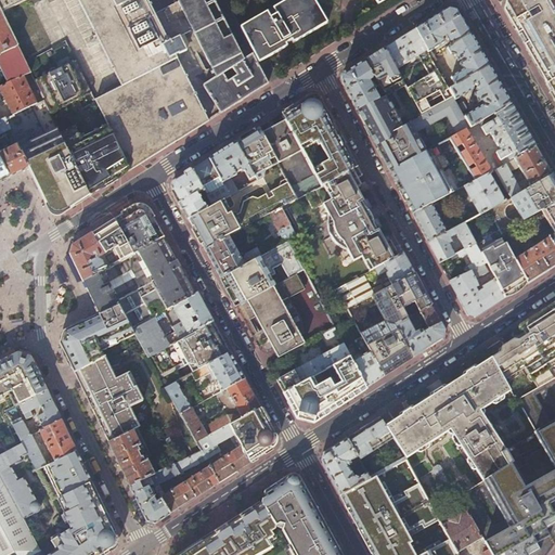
[(0,0),(0,11),(0,12),(25,0),(0,0)]
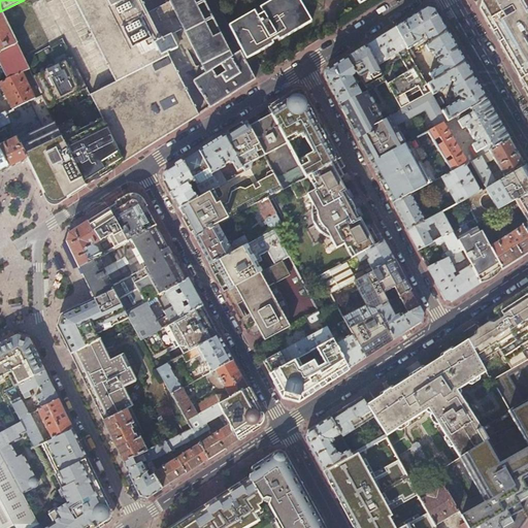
[(160,140),(198,116),(166,55),(138,0),(72,0),(114,81),(90,95),(104,125),(124,163),(160,140)]
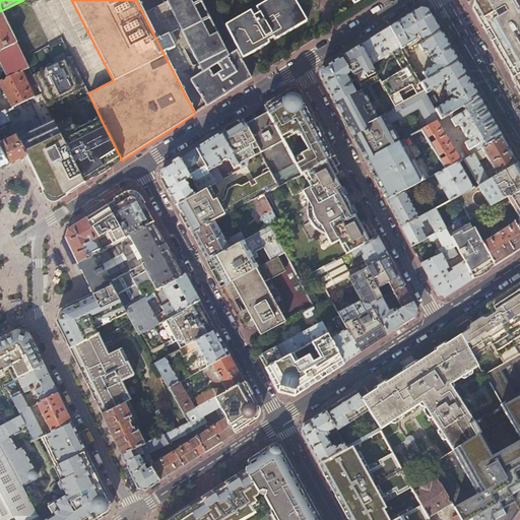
[(233,90),(234,90),(244,84),(243,83),(252,78),(241,56),(232,40),(222,44),(200,0),(136,0),(164,54),(174,48),(167,36),(180,28),(202,72),(191,79),(191,81),(207,107),(230,92),(233,90)]
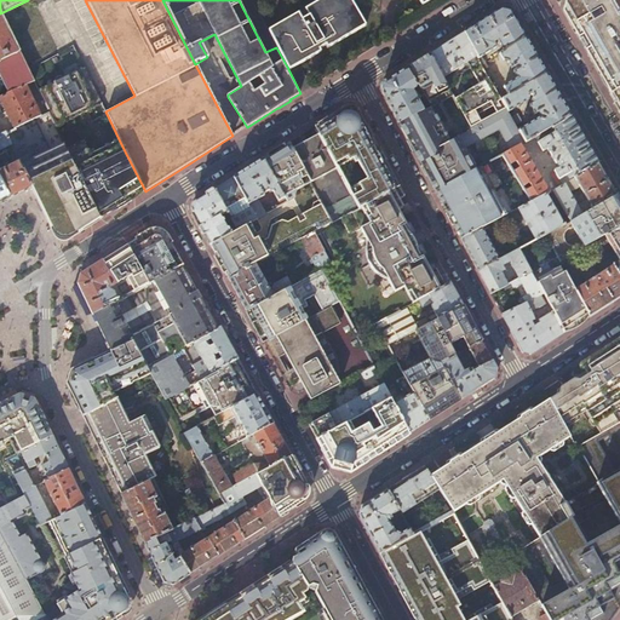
[(357,26),(344,0),(322,0),(305,10),(309,16),(300,21),(297,15),(282,23),(285,27),(270,35),(276,47),(287,67),(303,58),(304,61),(320,52),(319,50),(326,45),(327,47),(350,34),(348,32),(357,26)]
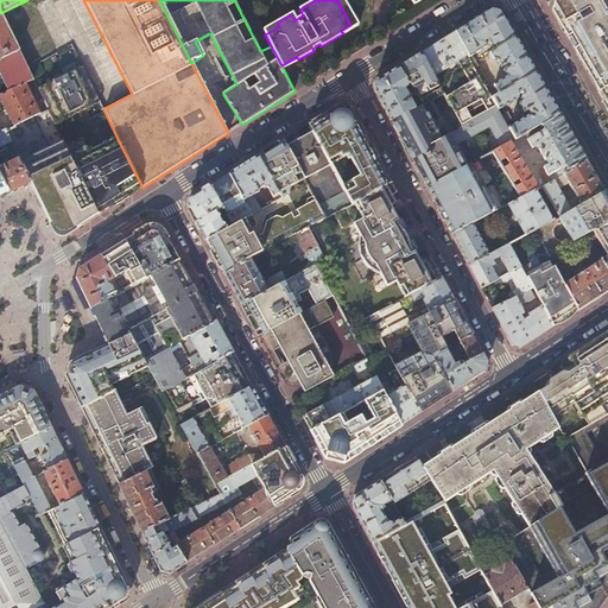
[(343,0),(337,0),(350,25),(356,21),(343,0)]
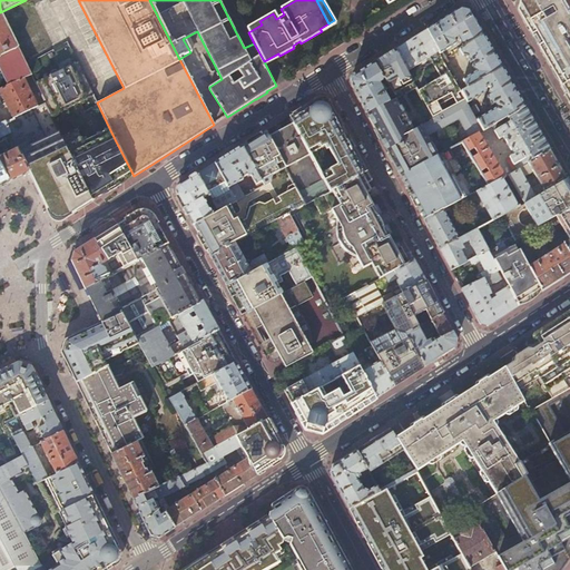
[(569,0),(520,0),(520,5),(524,13),(522,20),(527,28),(529,32),(534,32),(538,39),(542,46),(541,52),(549,66),(556,77),(561,87),(569,80),(569,0)]
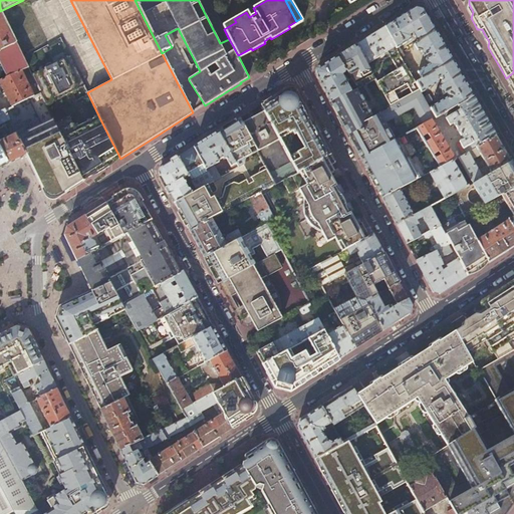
[(419,43),(436,32),(423,10),(419,9),(416,8),(402,17),(384,27),(400,54),(403,52),(400,47),(411,40),(409,36),(411,35),(413,38),(415,37),(419,43)]
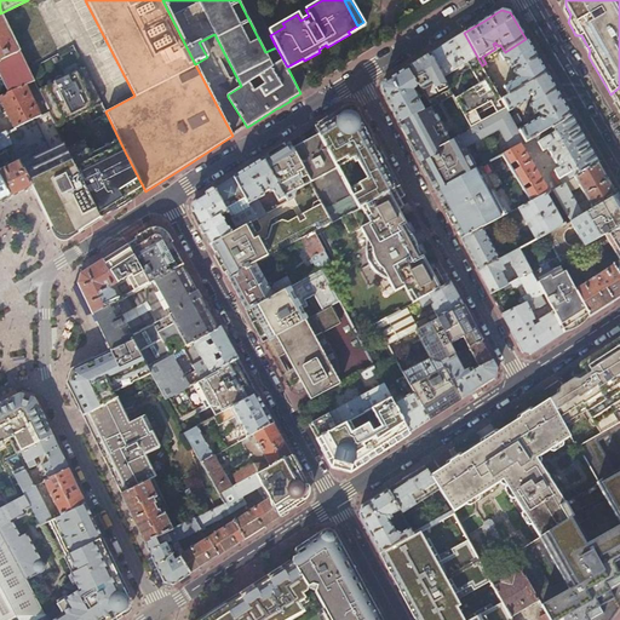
[(0,13),(0,12),(0,78),(9,95),(26,86),(34,82),(0,13)]
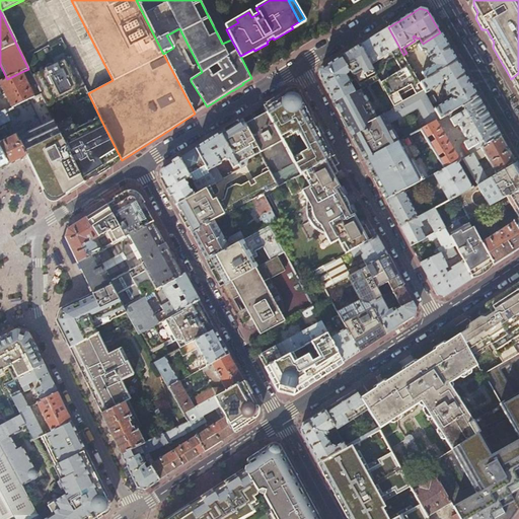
[(376,75),(379,79),(379,80),(393,106),(424,90),(421,84),(418,79),(406,59),(403,55),(388,27),(375,35),(361,46),(371,65),(391,53),(393,57),(373,69),(376,75)]
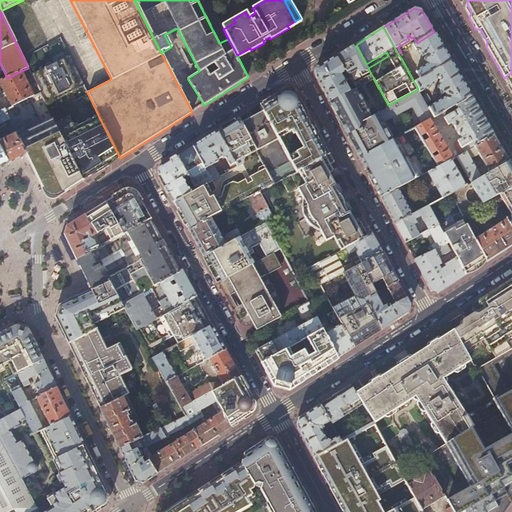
[(443,47),(434,32),(417,43),(413,45),(416,50),(419,51),(422,56),(425,55),(426,57),(424,59),(427,65),(416,72),(417,75),(412,78),(415,83),(451,61),(443,47)]
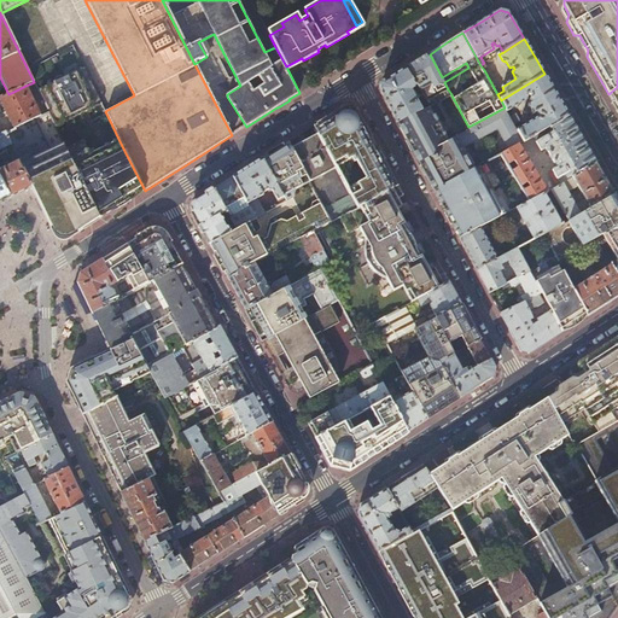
[(415,86),(425,101),(438,95),(441,101),(452,95),(452,94),(448,89),(444,82),(442,77),(430,54),(418,60),(406,69),(415,86)]
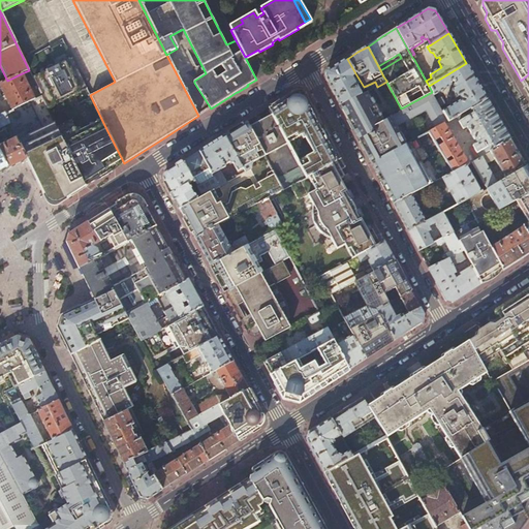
[(355,73),(347,59),(329,70),(325,78),(341,105),(362,95),(356,88),(359,85),(354,80),(350,80),(349,78),(355,73)]
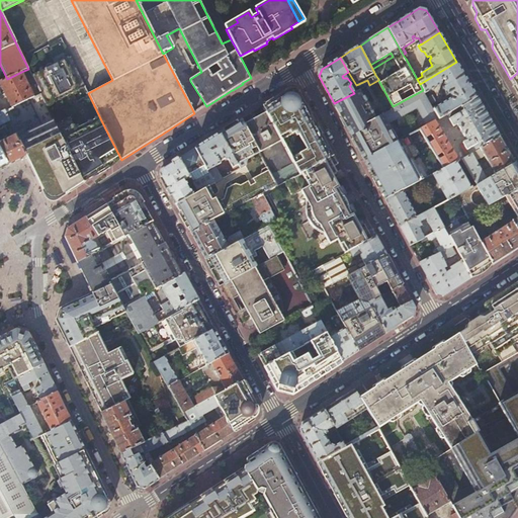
[(72,95),(86,88),(71,59),(54,67),(53,66),(52,65),(51,65),(50,65),(49,65),(48,66),(47,67),(46,68),(46,69),(47,70),(32,77),(40,93),(48,107),(69,96),(68,94),(71,93),(72,95)]
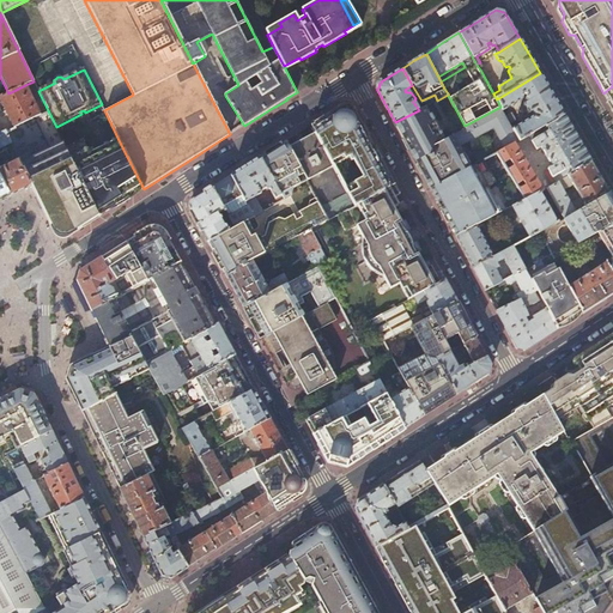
[(552,95),(540,73),(497,99),(501,107),(503,110),(522,99),(523,95),(527,95),(526,101),(527,103),(523,105),(529,114),(532,113),(534,115),(539,116),(539,119),(533,117),(513,129),(520,140),(546,126),(564,115),(552,95)]
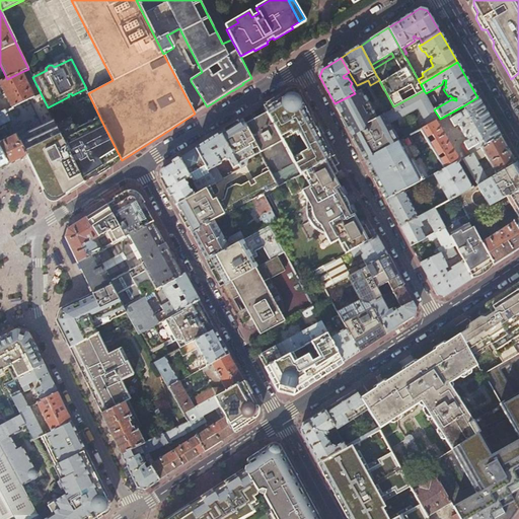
[(7,79),(0,81),(0,85),(11,107),(33,96),(21,72),(7,79)]
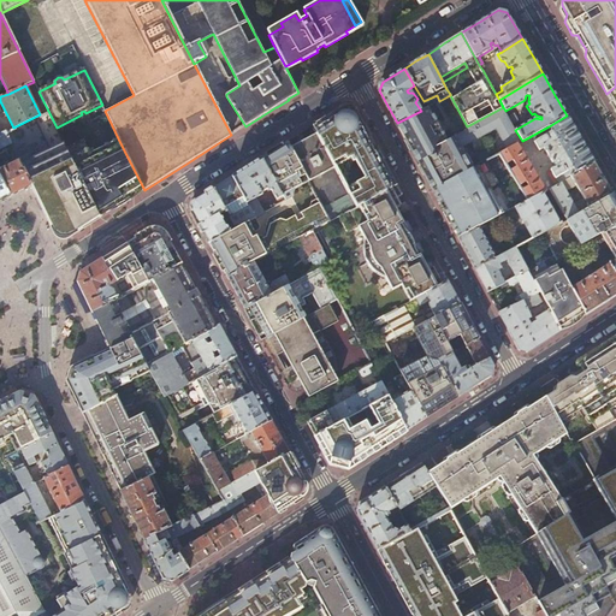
[(421,111),(397,123),(414,155),(433,190),(473,167),(456,136),(448,140),(428,106),(427,107),(421,111)]
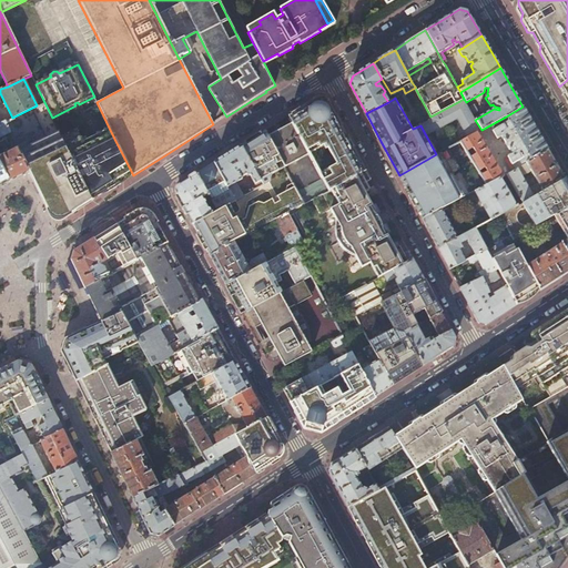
[(464,99),(430,117),(424,121),(430,133),(457,119),(467,138),(476,133),(482,130),(475,120),(473,114),(468,108),(466,102),(464,99)]
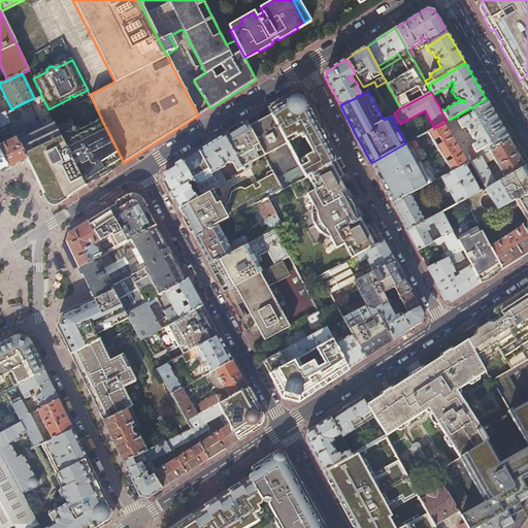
[(268,108),(271,114),(287,142),(301,135),(303,138),(304,137),(306,140),(310,138),(318,151),(307,156),(304,153),(295,158),(305,177),(306,176),(339,159),(333,146),(306,96),(293,93),(278,102),(268,108)]
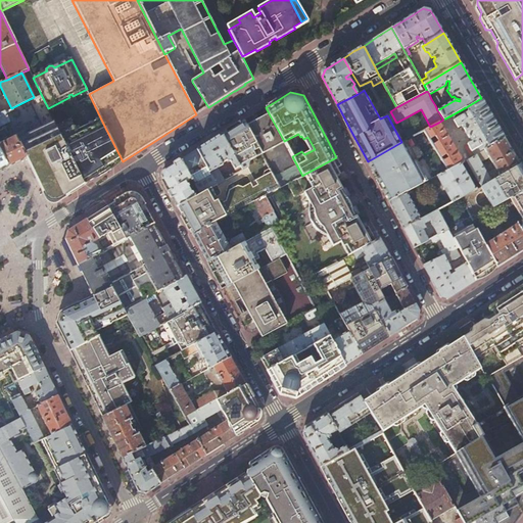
[(34,97),(11,108),(4,111),(27,158),(30,165),(37,181),(48,202),(55,204),(86,185),(57,127),(48,108),(41,94),(34,97)]
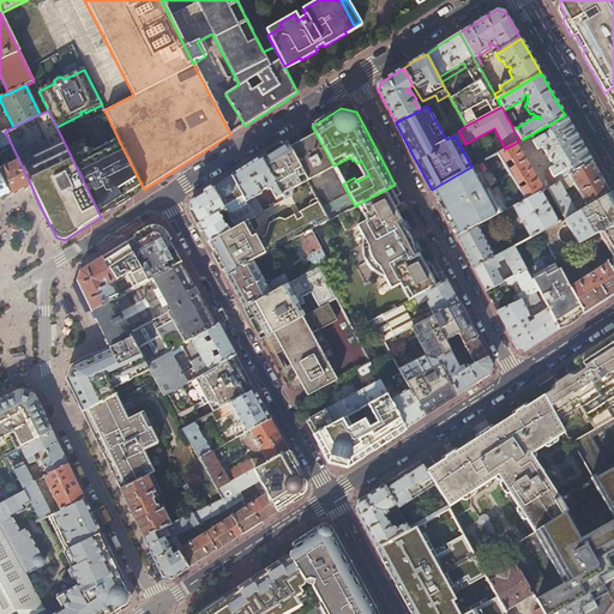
[(512,113),(506,116),(511,124),(517,121),(512,113)]
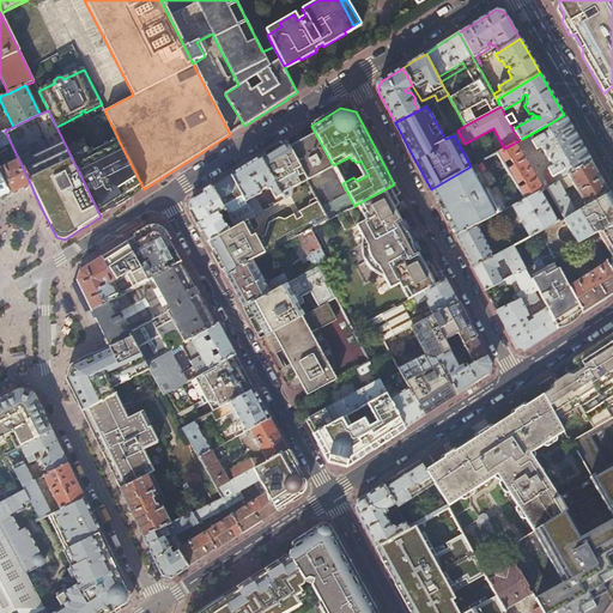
[(580,141),(564,115),(546,126),(548,129),(547,131),(530,140),(536,150),(541,146),(552,165),(547,168),(553,177),(570,168),(574,173),(592,162),(580,141)]
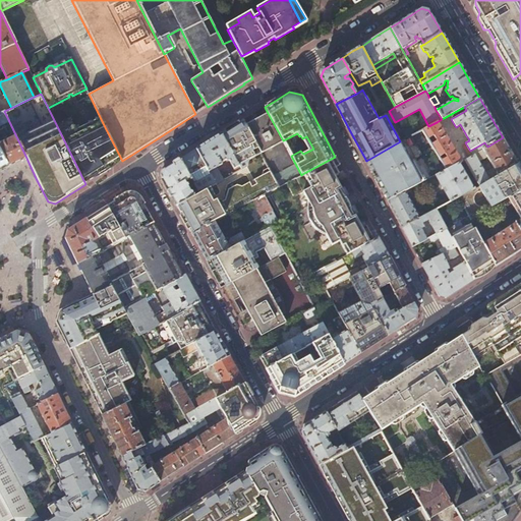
[(26,158),(4,111),(0,113),(0,126),(5,124),(12,138),(8,139),(9,140),(0,145),(0,150),(8,167),(16,163),(26,158)]
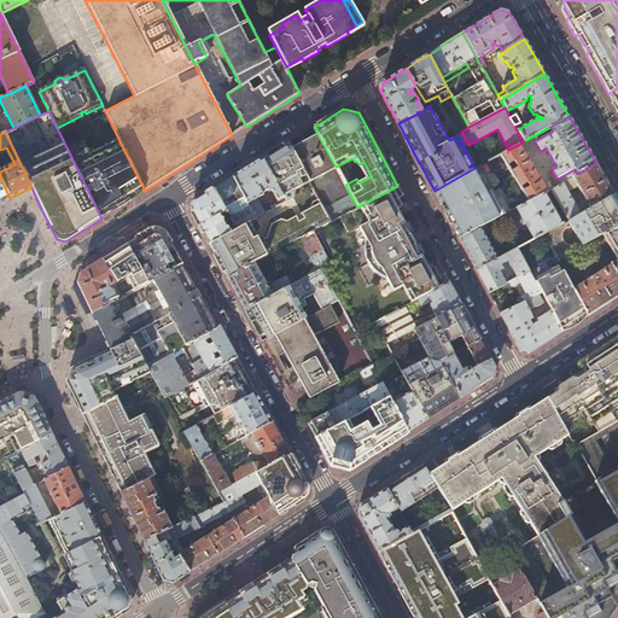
[(307,179),(309,182),(336,168),(336,167),(318,134),(291,149),(307,179)]
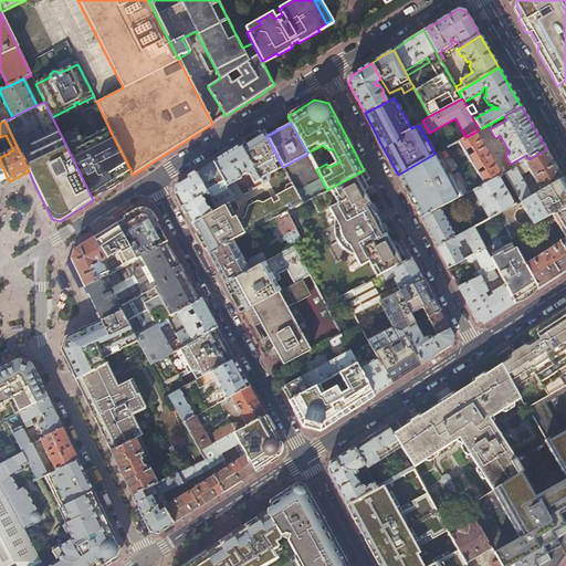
[(133,175),(112,134),(88,145),(86,142),(83,143),(76,129),(62,137),(93,200),(116,185),(133,175)]
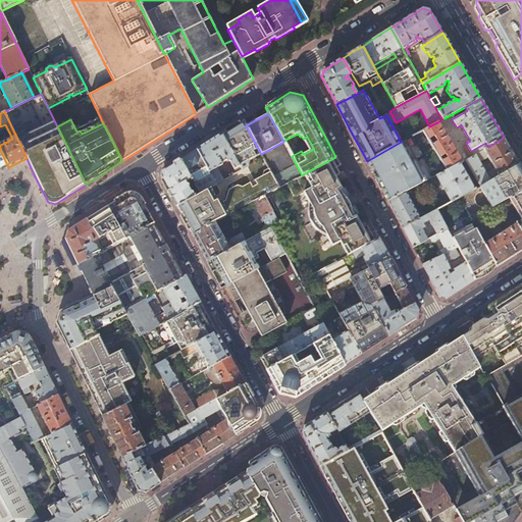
[(221,134),(239,166),(254,157),(253,154),(259,151),(246,125),(243,120),(241,122),(240,124),(235,127),(226,133),(223,133),(221,134)]
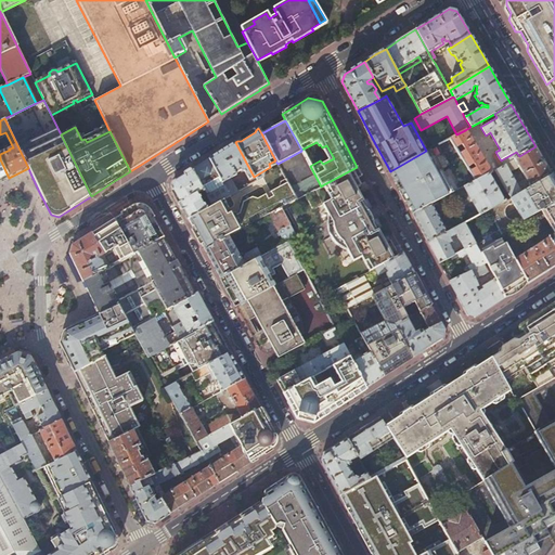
[(456,134),(450,138),(456,149),(462,145),(465,150),(459,153),(463,159),(467,167),(473,164),(476,169),(470,172),(475,181),(488,173),(491,171),(465,130),(456,134)]
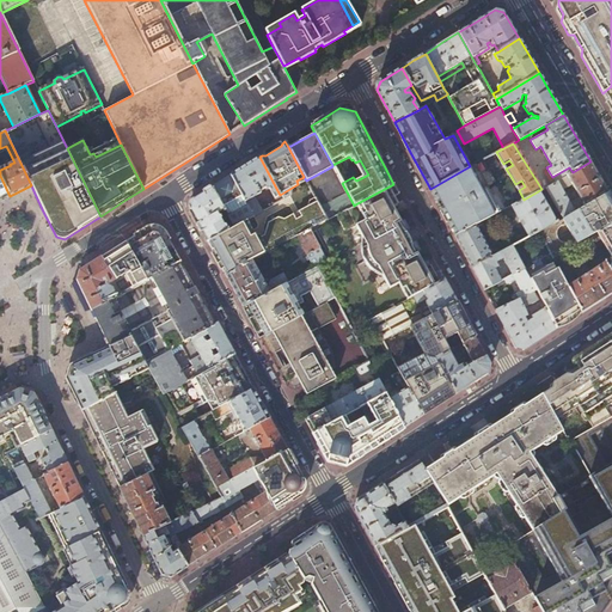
[(276,203),(282,200),(280,195),(259,157),(248,165),(231,176),(254,216),(262,212),(254,199),(261,194),(261,191),(267,188),(269,189),(276,203)]
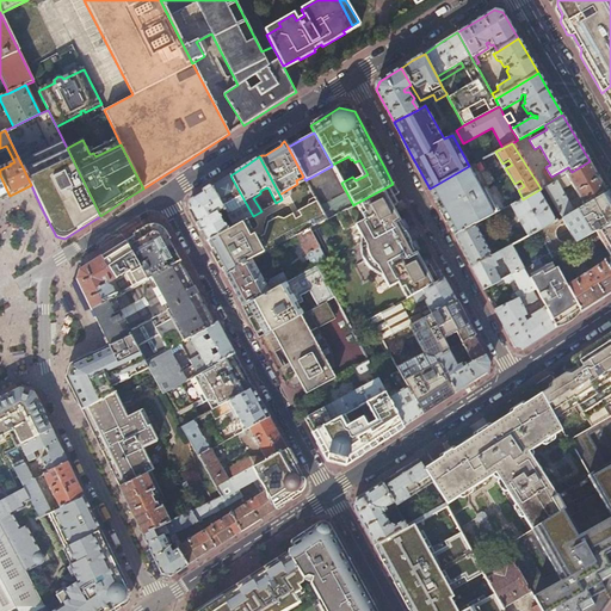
[(590,161),(572,172),(544,187),(562,217),(573,211),(561,190),(571,184),(579,197),(573,199),(578,208),(606,192),(599,178),(590,161)]
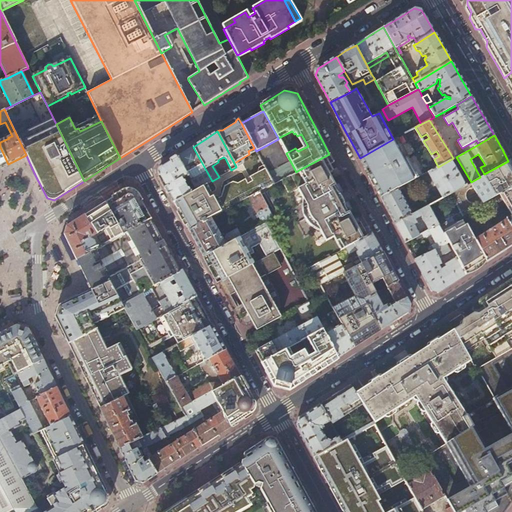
[(393,139),(360,158),(369,175),(371,178),(409,157),(398,137),(393,139)]
